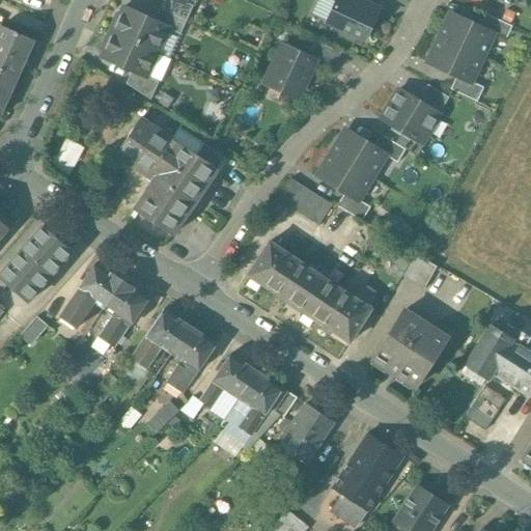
[(184,3),(176,0),(164,0),(160,8),(187,20),(193,6),(184,2),(184,3)]
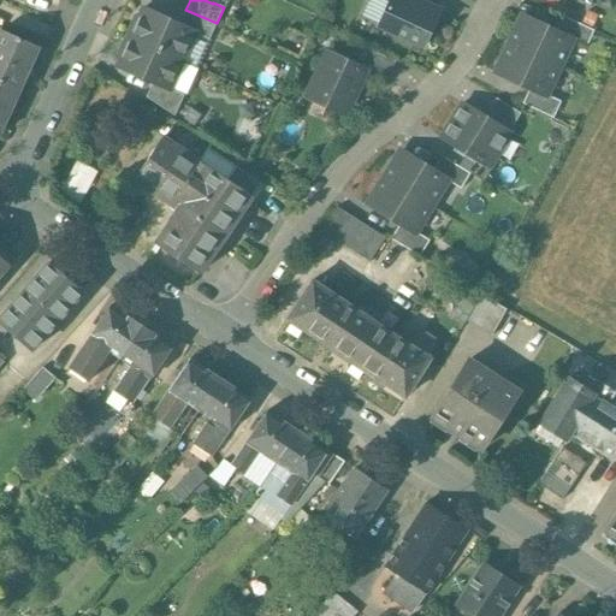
[(416,0),(390,0),(378,25),(424,47),(440,11),(416,0)]
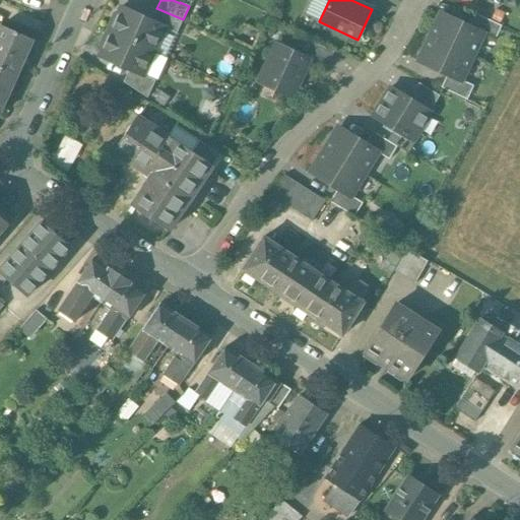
[(151,21),(122,7),(111,31),(153,51),(164,27),(164,26),(151,21)]
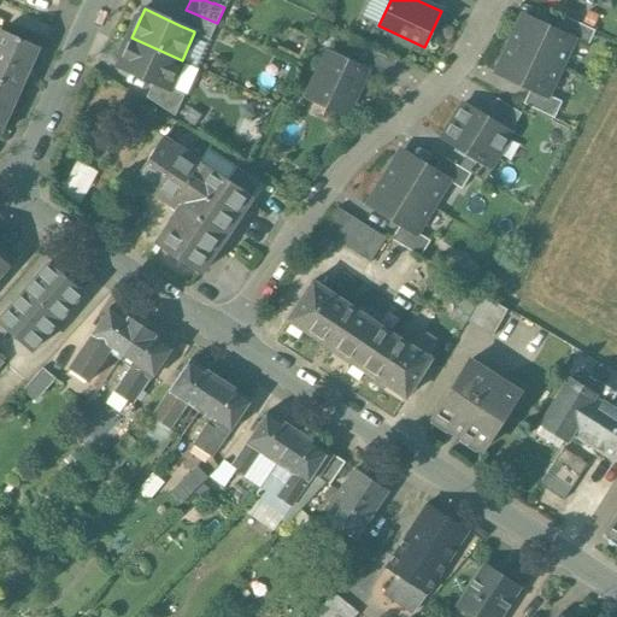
[(217,23),(186,10),(180,25),(194,31),(194,33),(210,40),(217,23)]
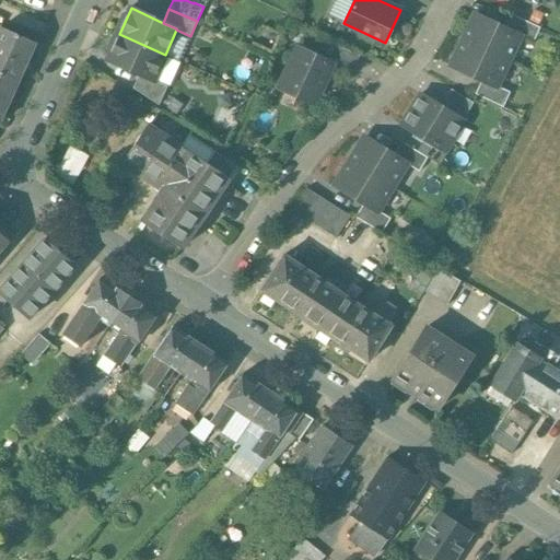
[(505,28),(475,14),(463,41),(508,61),(520,36),(520,35),(505,28)]
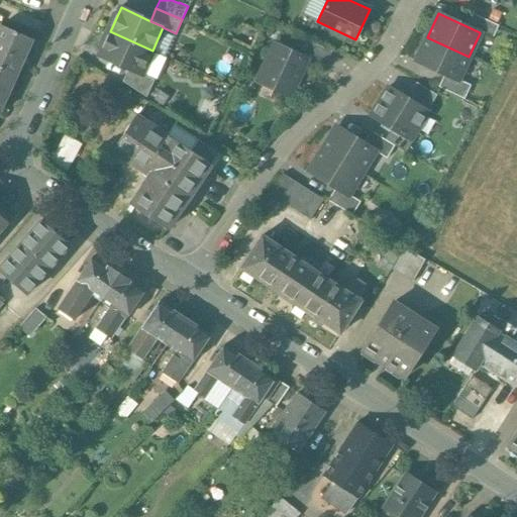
[(499,25),(473,14),(467,26),(480,32),(480,33),(492,39),(499,25)]
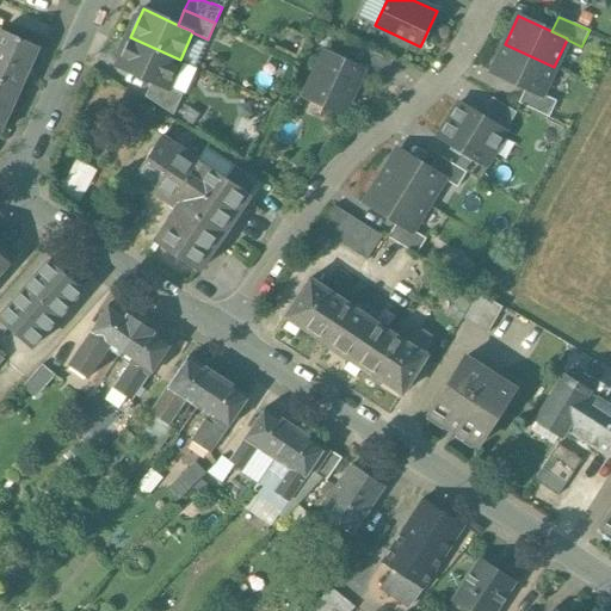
[(38,47),(1,30),(0,31),(0,80),(18,88),(38,47)]
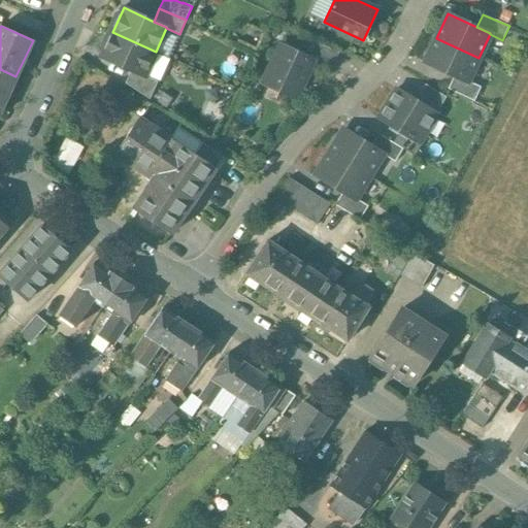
[(156,52),(112,32),(101,57),(131,70),(144,76),(144,75),(156,52)]
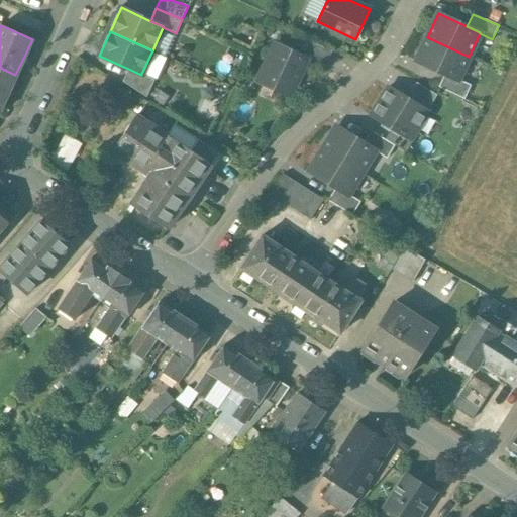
[(469,57),(427,37),(416,61),(444,74),(457,80),(458,79),(469,57)]
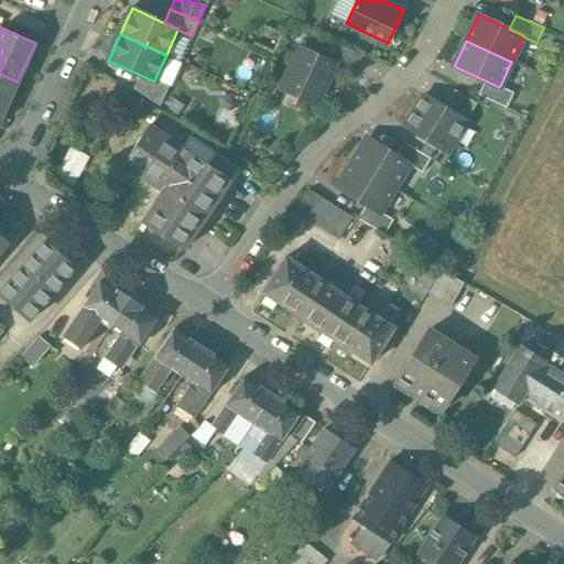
[(362,56),(334,43),(329,55),(357,68),(362,56)]
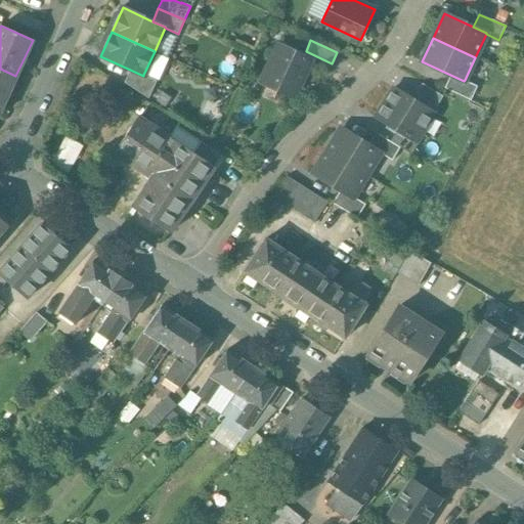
[(311,59),(279,45),(261,83),(293,97),(311,59)]
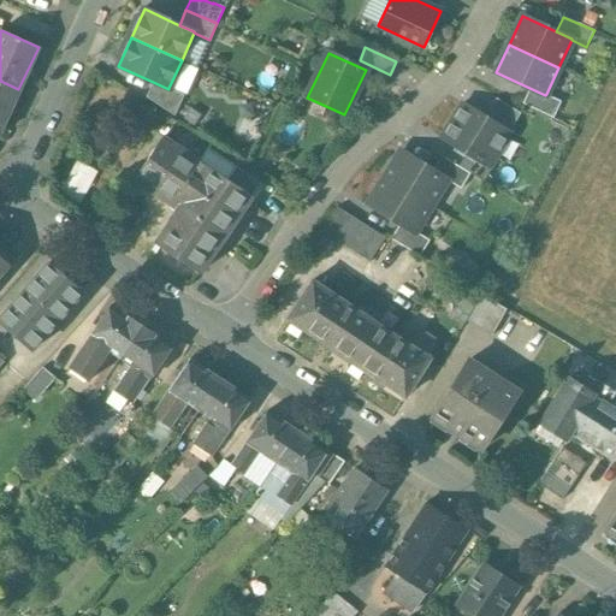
[(0,130),(18,89),(0,81),(0,130)]
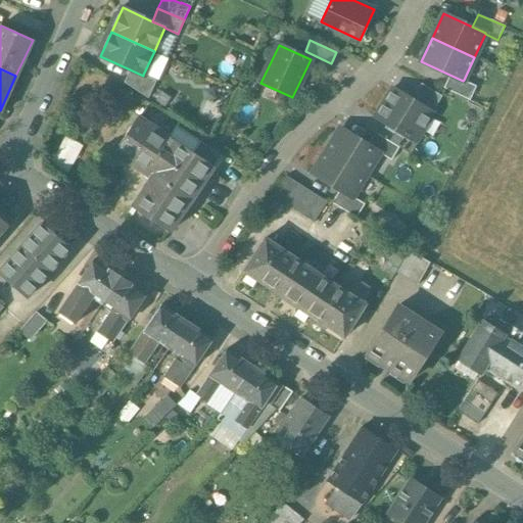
[(143,76),(130,69),(125,83),(148,98),(156,81),(143,75),(143,76)]
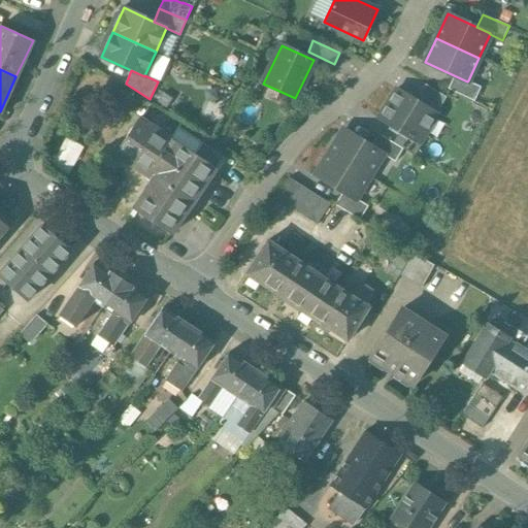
[(467,81),(454,75),(448,89),(474,101),(481,87),(468,80),(467,81)]
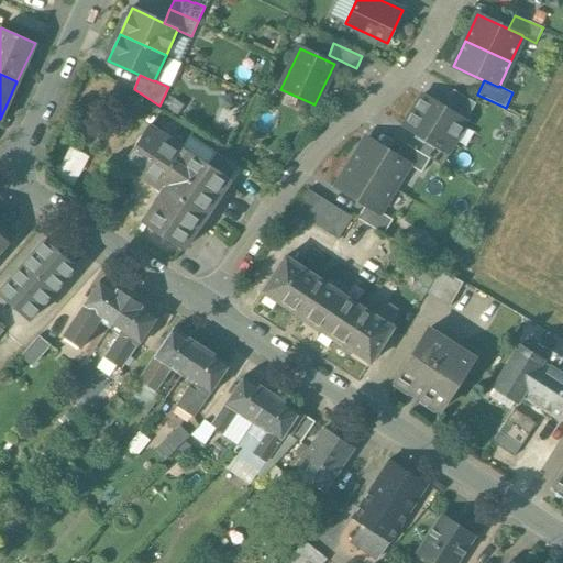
[(476,103),(453,90),(443,107),(465,120),(476,103)]
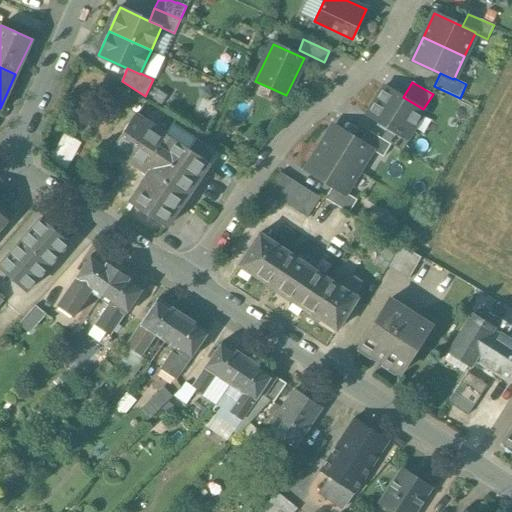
[(403,97),(385,86),(367,115),(388,128),(406,139),(424,110),(423,109),(403,97)]
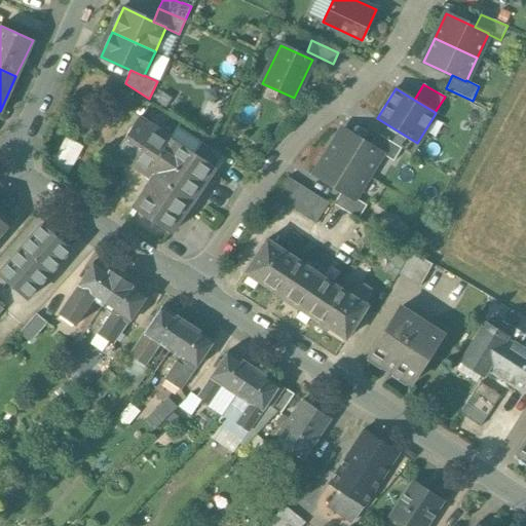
[(171,138),(139,117),(114,154),(152,179),(153,179),(166,159),(159,155),(171,138)]
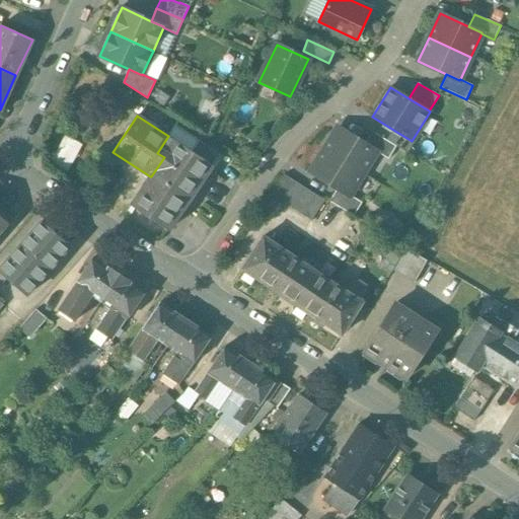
[(365,144),(338,128),(324,150),(363,173),(376,152),(377,151),(365,144)]
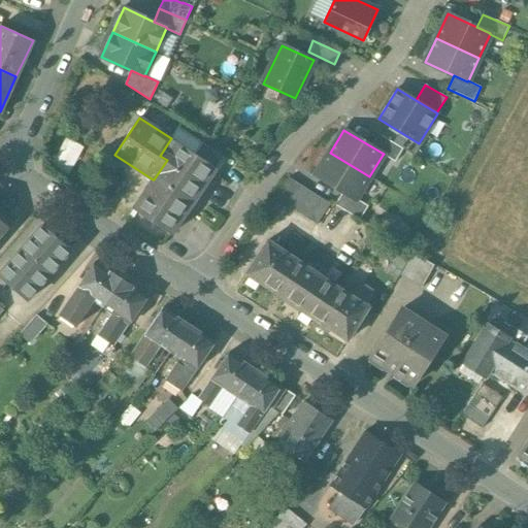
[(419,143),(400,132),(393,142),(403,149),(415,156),(421,144),(419,143)]
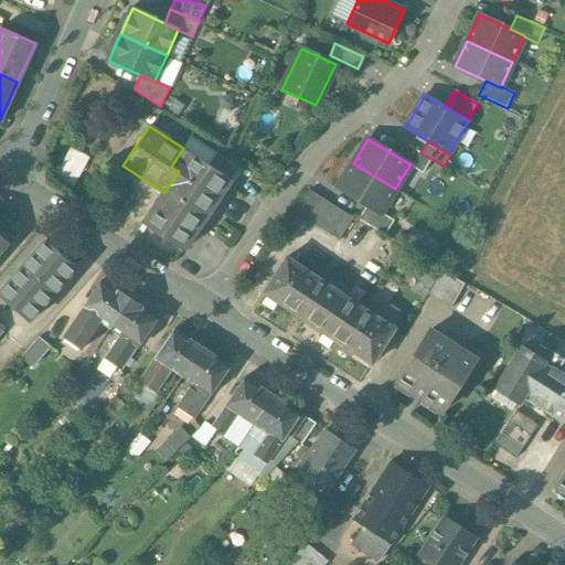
[(420,152),(405,144),(397,157),(411,164),(409,166),(423,173),(432,159),(420,152)]
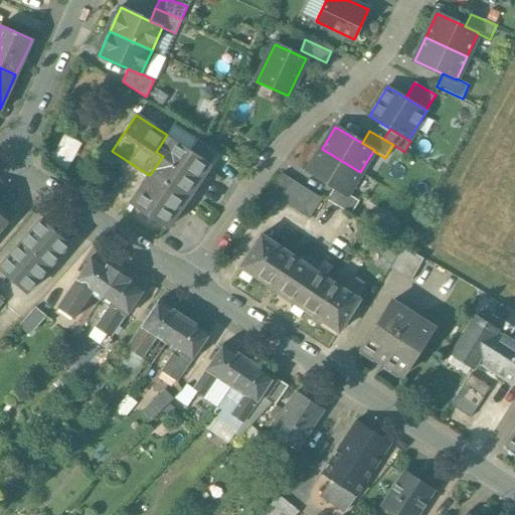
[(52,161),(70,167),(80,141),(61,134),(52,161)]
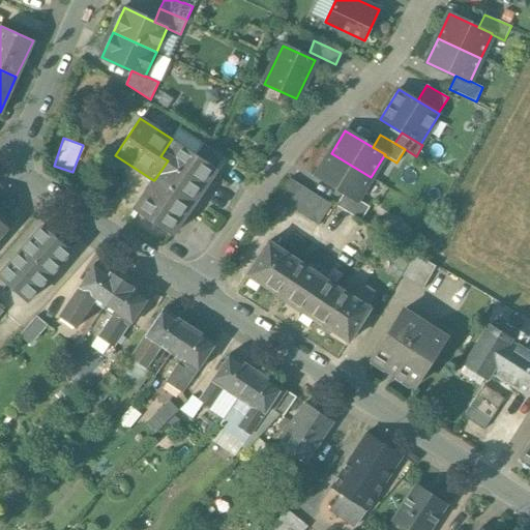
[(172,139),(160,156),(168,160),(154,180),(153,180),(134,209),(172,234),(216,169),(196,155),(172,139)]
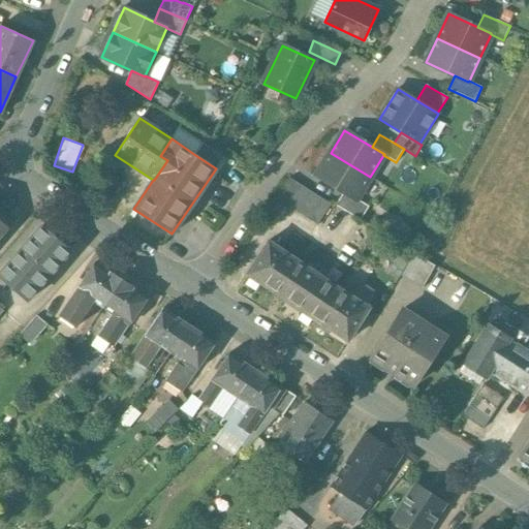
[(224,157),(204,144),(195,155),(216,168),(224,157)]
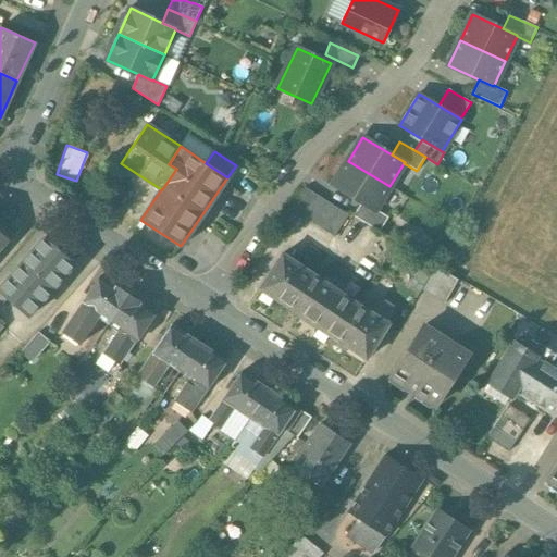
[(390,186),(348,161),(333,185),(361,202),(375,210),(390,186)]
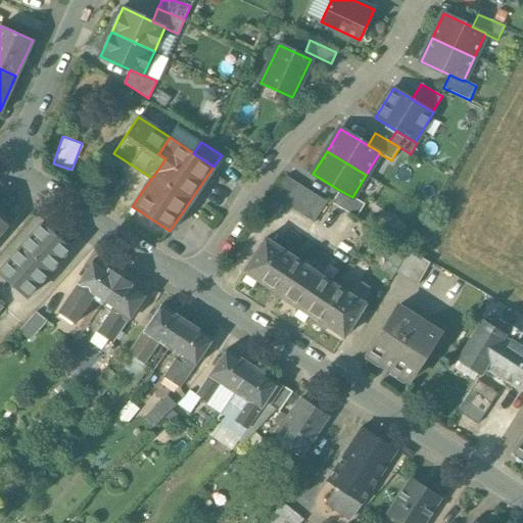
[(327,201),(286,176),(273,196),(314,223),(327,201)]
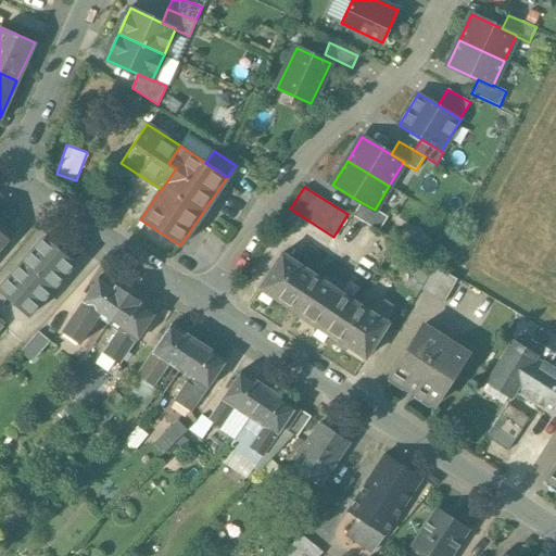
[(388,217),(375,210),(361,202),(353,216),(379,231),(388,217)]
